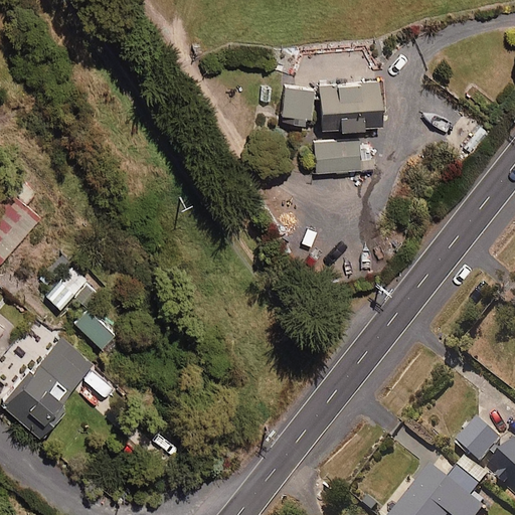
[(324,130),(383,126),(380,81),(321,86),(324,130)]
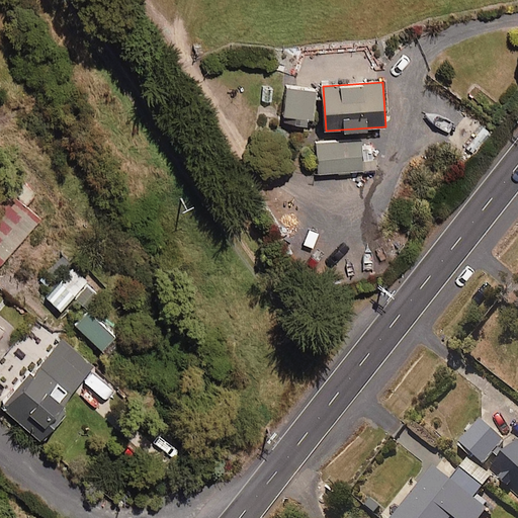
[(314,117),(317,90),(287,87),(284,114),(314,117)]
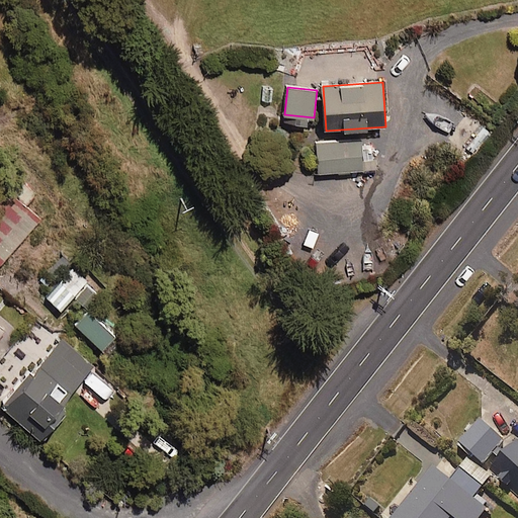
[(319,173),(375,169),(373,138),(317,142),(319,173)]
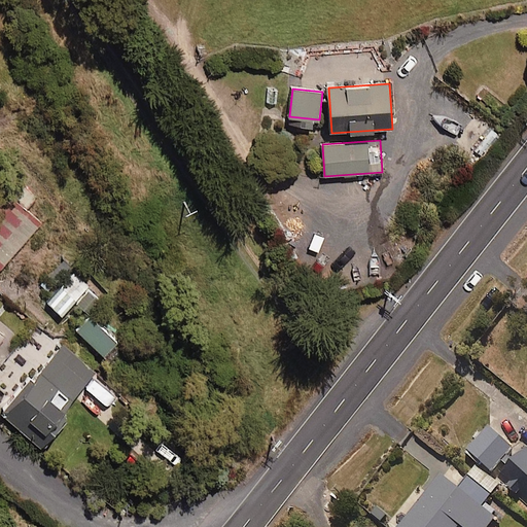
[(0,183),(0,267),(21,245),(9,235),(41,201),(10,172),(0,183)]
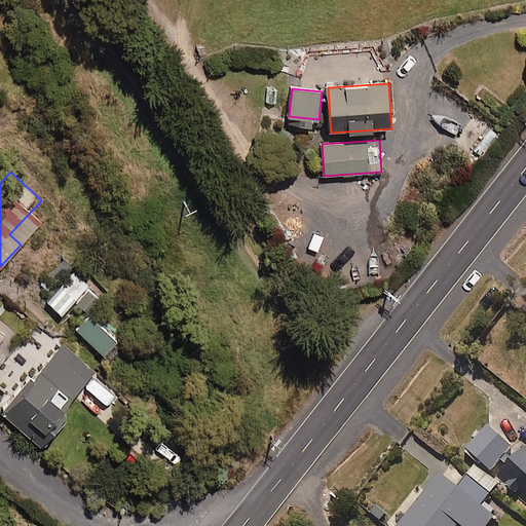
[(62,312),(89,286),(75,270),(47,297),(62,312)]
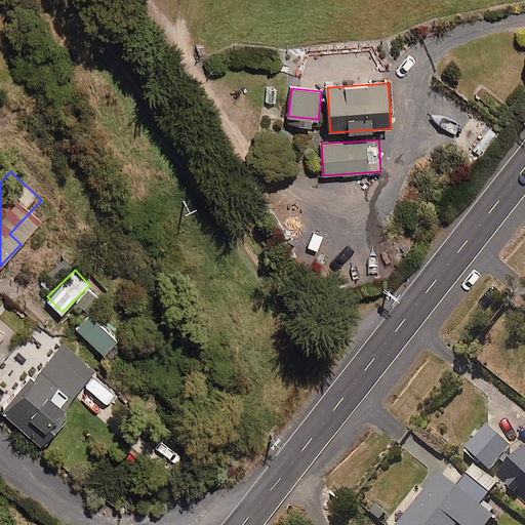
[(105,353),(117,339),(92,316),(79,329),(105,353)]
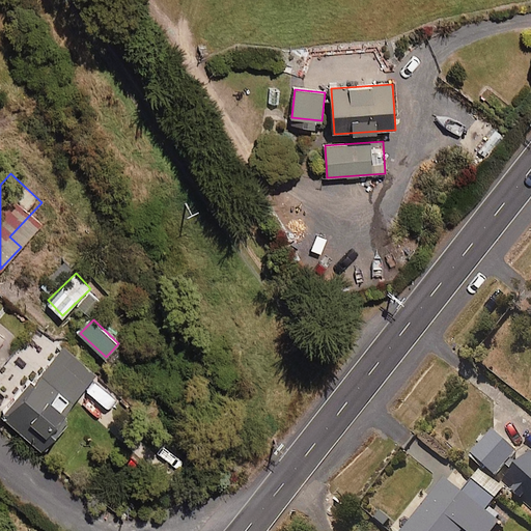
[(39,447),(96,372),(62,346),(31,388),(28,386),(2,419),(39,447)]
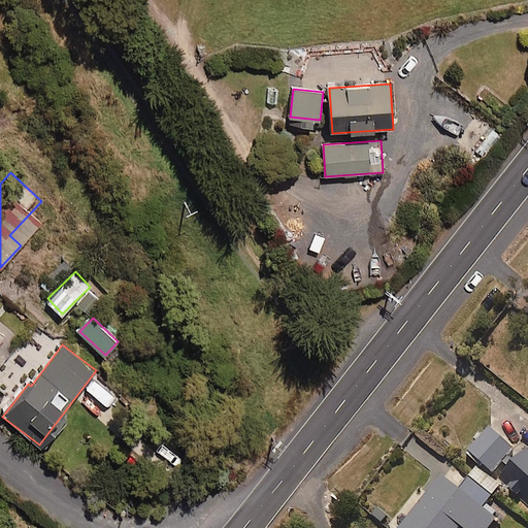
[(493,473),(514,449),(488,428),(467,453),(493,473)]
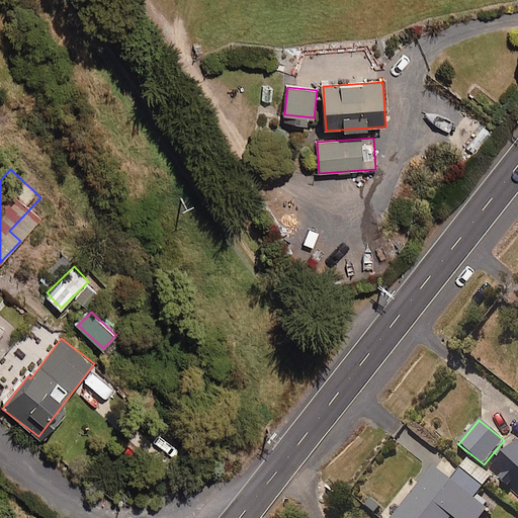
[(517,439),(516,438),(491,469),(517,492),(517,439)]
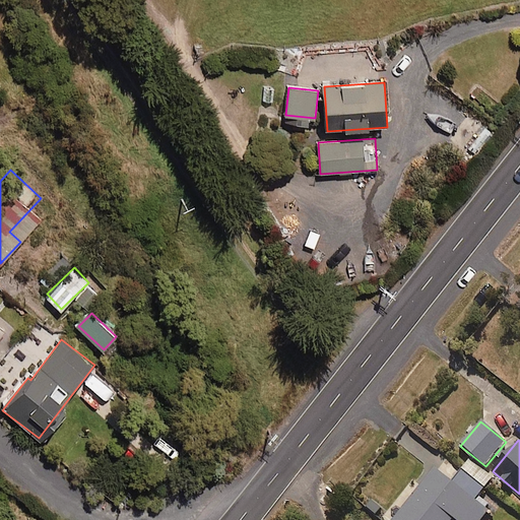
[(476,502),(494,480),(471,462),(455,483),(438,470),(405,511),(397,519),(486,519),(492,514),(476,502)]
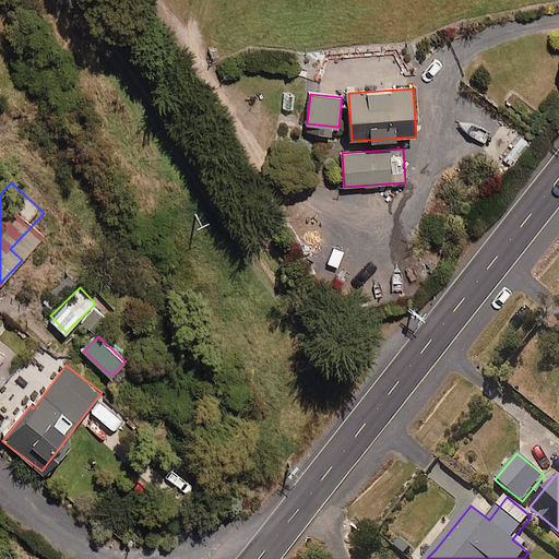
All buildings are outlined.
